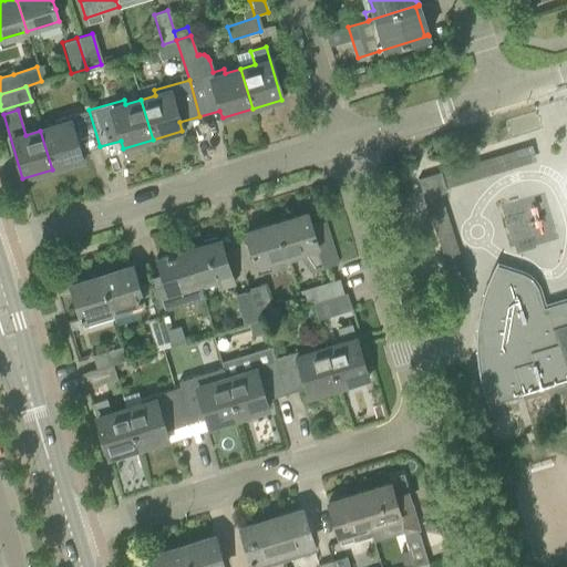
[(100,146),(89,110),(54,121),(55,125),(40,131),(52,169),(82,161),(80,153),(100,146)]
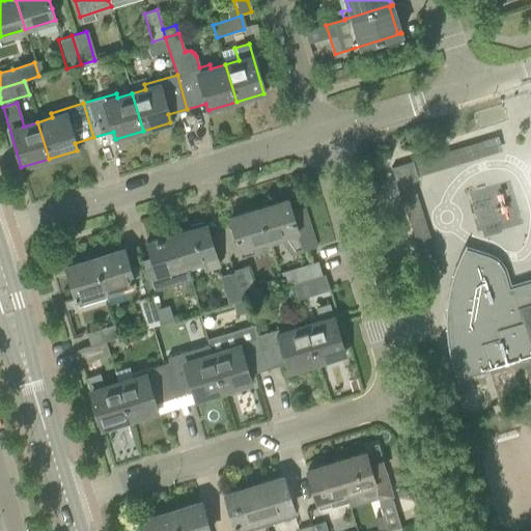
[(412,162),(417,177),(502,151),(497,136),(412,162)]
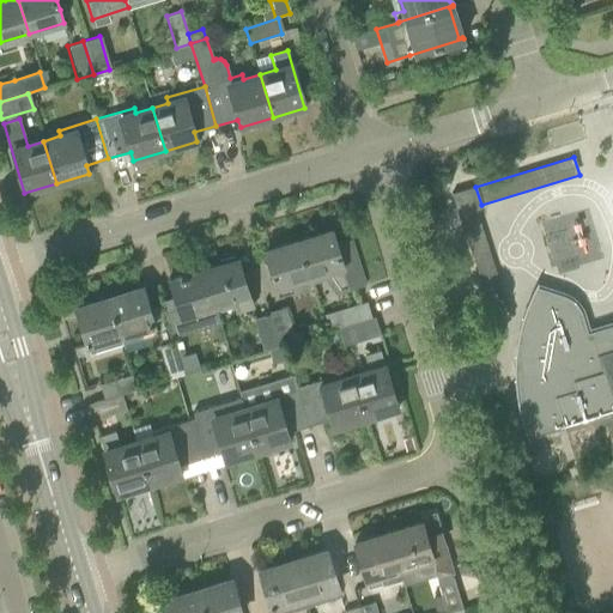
[(481,205),(475,187),(451,195),(459,219),(477,214),(477,213),(481,205)]
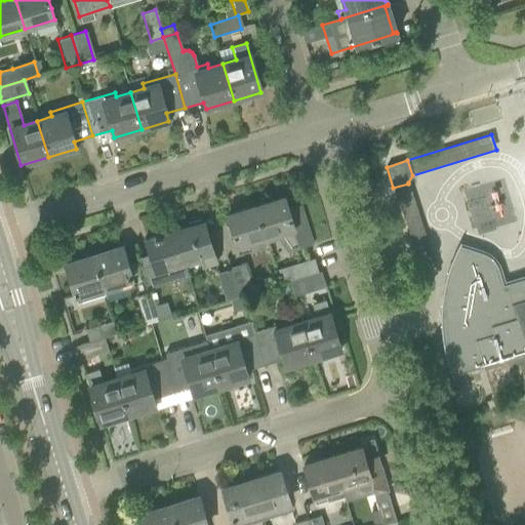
[(434,267),(408,184),(393,188),(417,272),(434,267)]
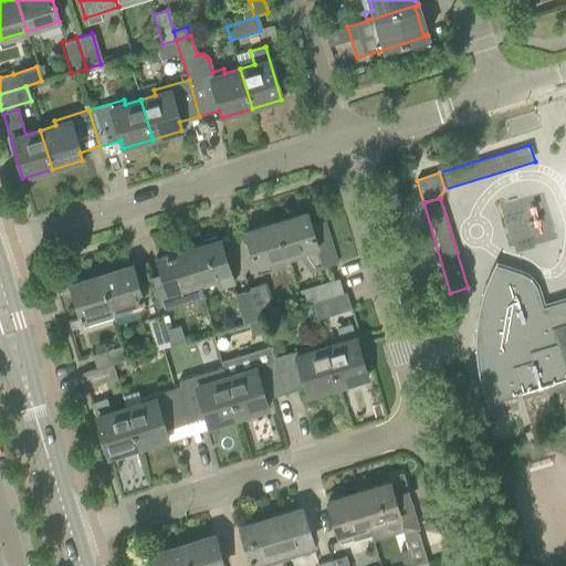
[(306,212),(275,222),(285,255),(301,250),(313,269),(335,262),(326,232),(313,237),(306,212)]
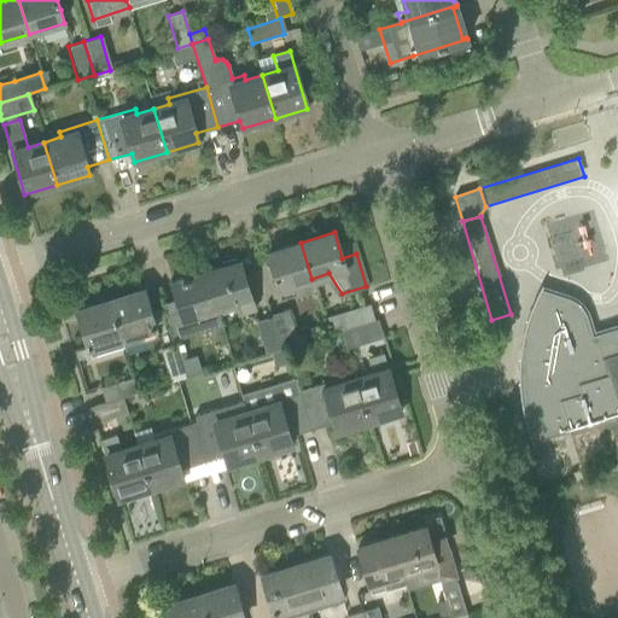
[(312,279),(301,243),(267,252),(280,298),(293,293),(293,284),(312,279)]
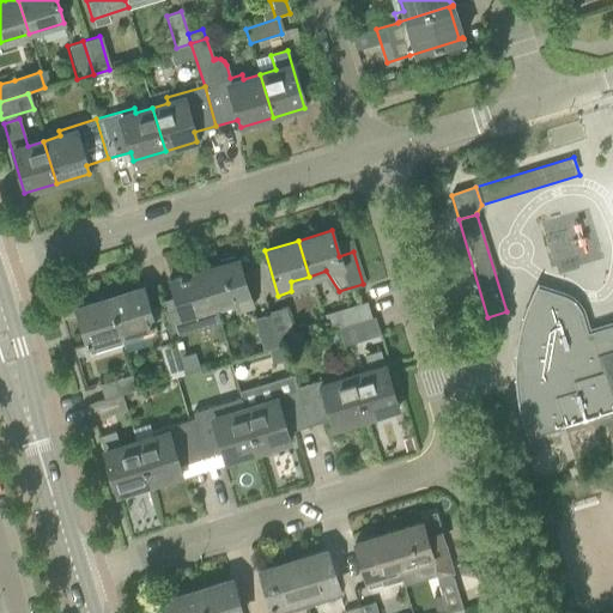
[(250,304),(244,281),(237,259),(204,269),(214,305),(234,299),(236,309),(250,304)]
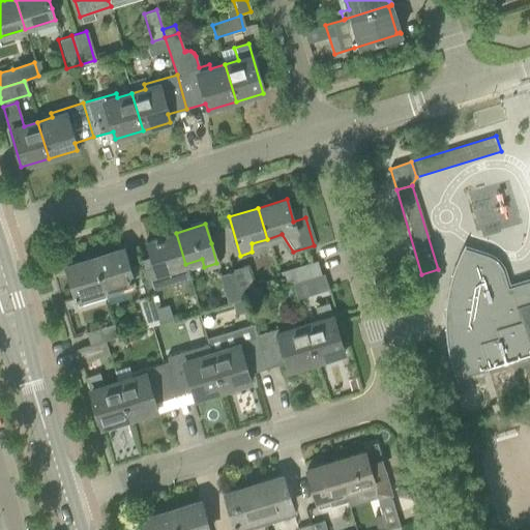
[(151,257),(139,261),(149,293),(189,281),(185,264),(176,233),(147,241),(151,257)]
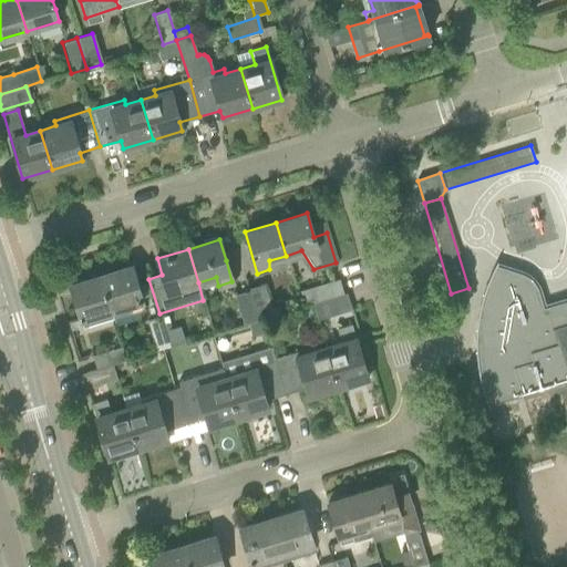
[(566,299),(543,308),(538,291),(534,284),(527,277),(519,272),(496,265),(497,263),(496,261),(486,281),(480,302),(476,325),(475,347),(476,368),(482,390),(488,411),(491,410),(488,406),(566,382),(566,299)]
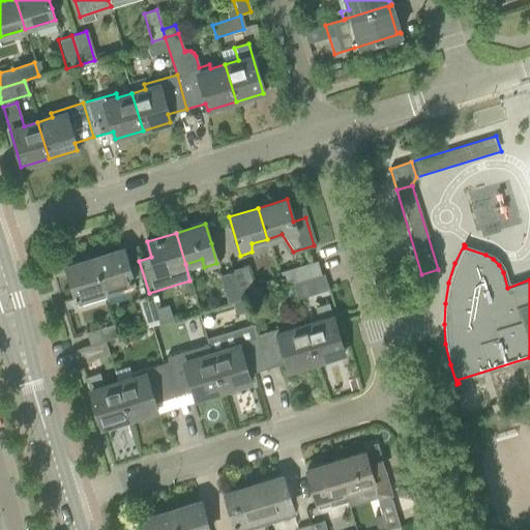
[(135,289),(128,269),(122,249),(94,258),(106,297),(135,289)]
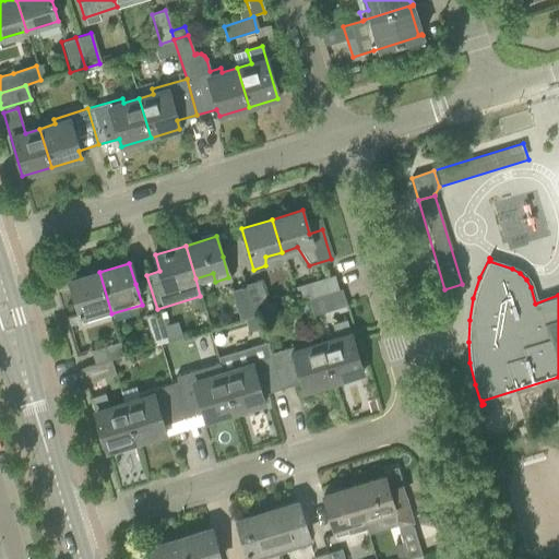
[(111,313),(99,272),(69,281),(82,322),(111,313)]
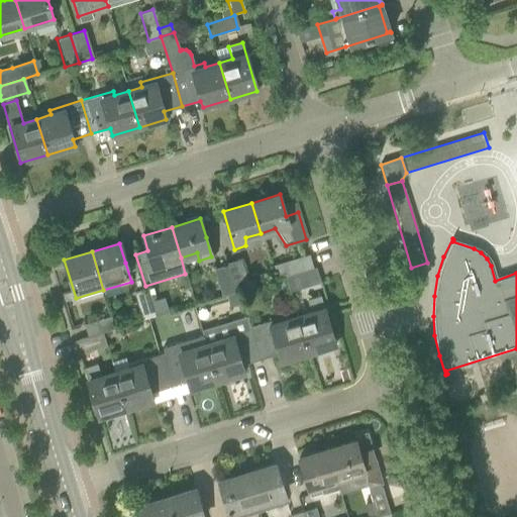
[(307,255),(288,261),(270,267),(274,282),(285,279),(284,277),(303,271),(311,269),(307,255)]
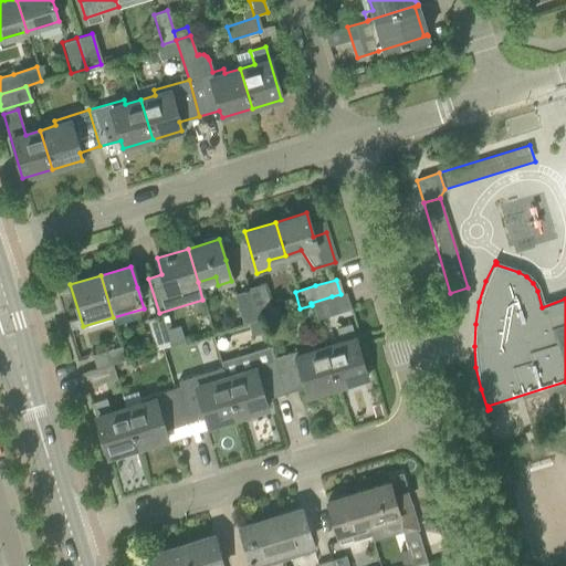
[(262,287),(248,292),(257,321),(271,316),(262,287)]
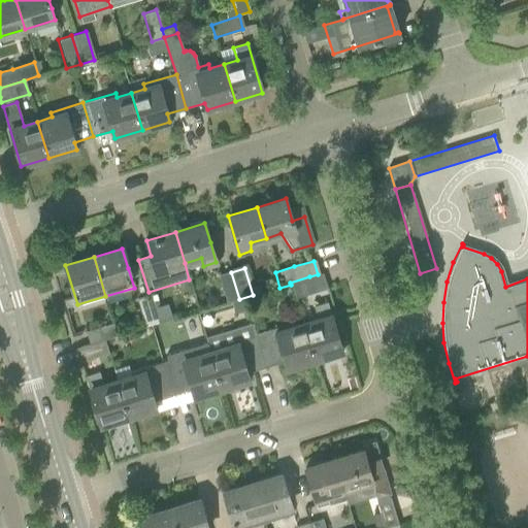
[(239,299),(231,272),(218,276),(226,303),(239,299)]
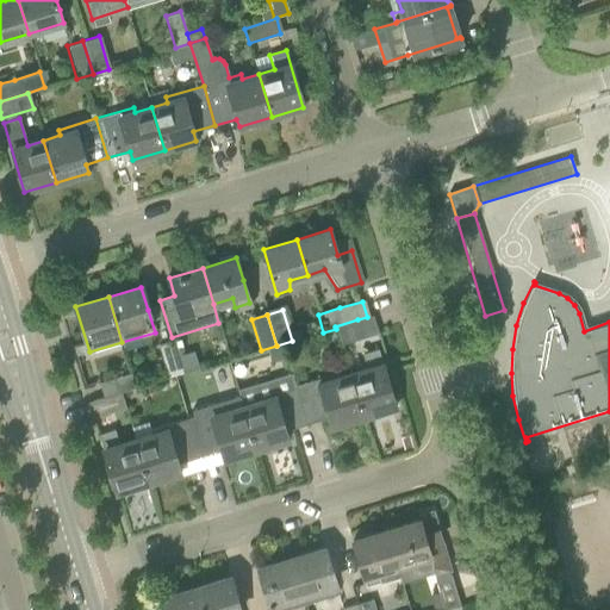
[(367,317),(358,319),(361,331),(375,327),(372,316),(367,317)]
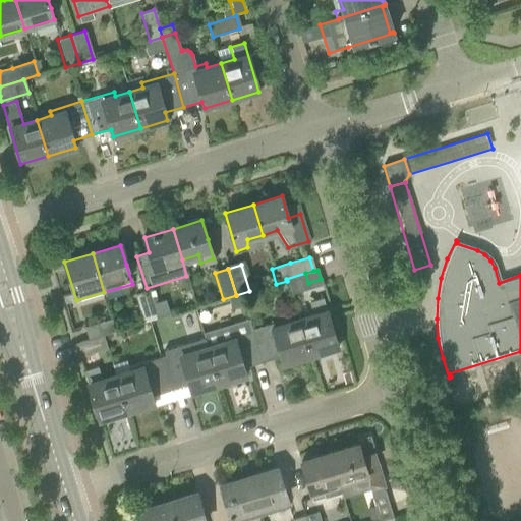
[(155,320),(147,291),(134,295),(142,324),(155,320)]
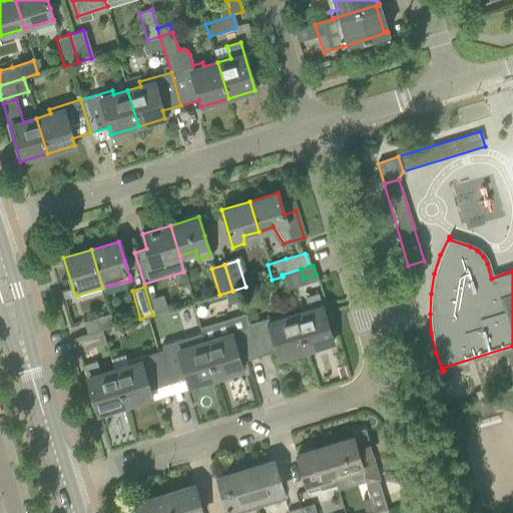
[(309,311),(295,315),(306,351),(306,349),(331,341),(331,343),(333,343),(318,294),(305,298),(309,311)]
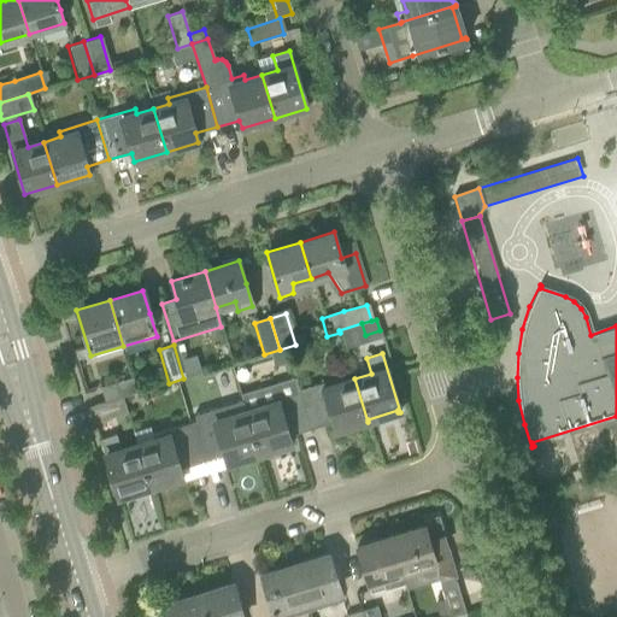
[(131,377),(123,380),(100,388),(105,403),(105,404),(121,398),(136,393),(131,377)]
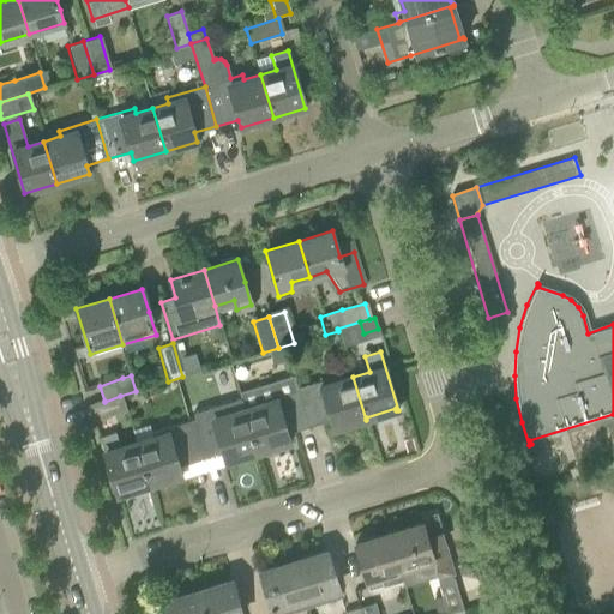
[(293,377),(239,392),(241,398),(245,409),(258,452),(258,451),(288,441),(288,444),(289,443),(286,429),(295,426),(296,431),(308,427),(296,389),(293,377)]
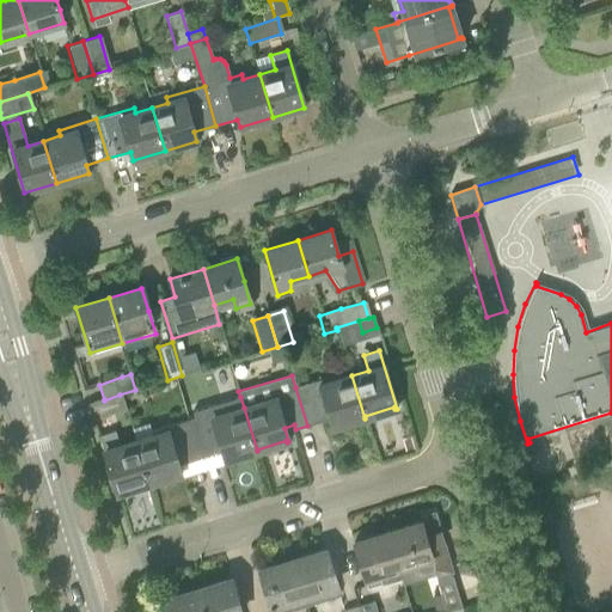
[(334,375),(295,387),(307,426),(308,426),(307,421),(328,414),(332,428),(334,428),(334,426),(363,416),(363,418),(365,418),(352,375),(335,380),(334,375)]
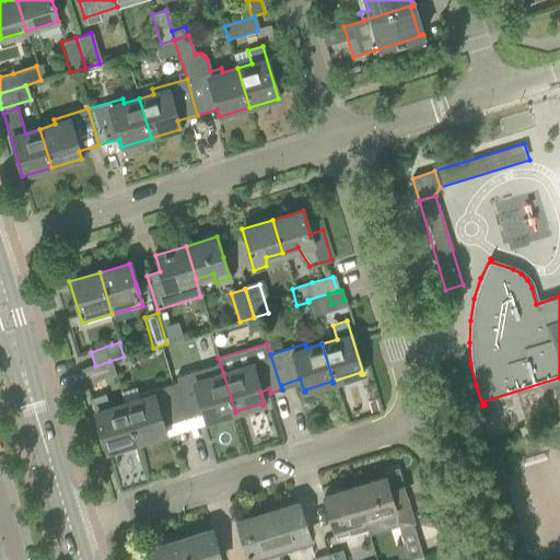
[(95,366),(95,365),(81,369),(85,384),(114,375),(109,361),(95,366)]
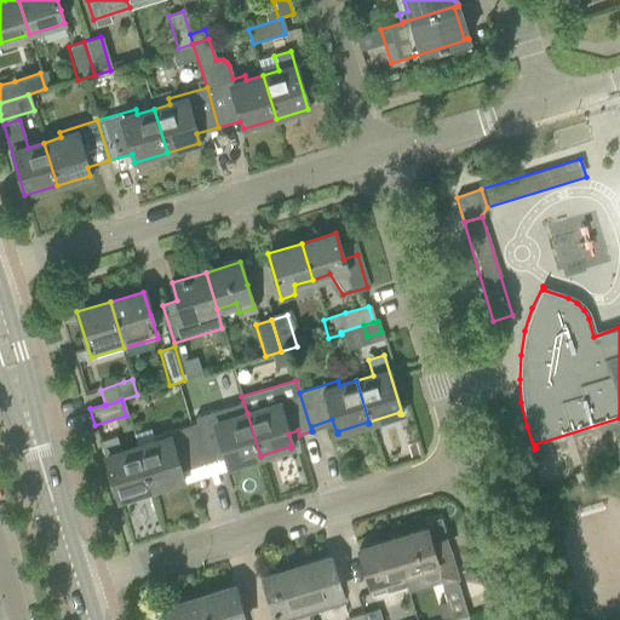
[(196,424),(190,425),(202,465),(204,465),(201,459),(223,453),(228,468),(229,466),(229,465),(258,455),(259,458),(260,457),(247,413),(244,402),(195,417),(196,424)]
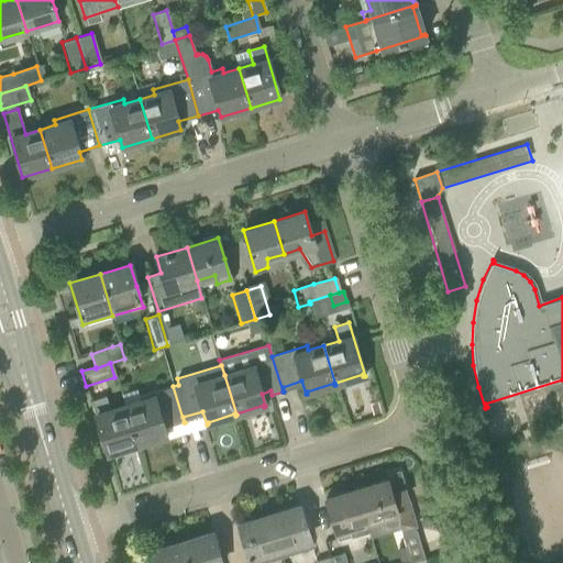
[(140,401),(124,406),(136,445),(138,445),(136,443),(164,435),(165,437),(166,437),(162,423),(181,418),(184,422),(173,386),(139,397),(140,401)]
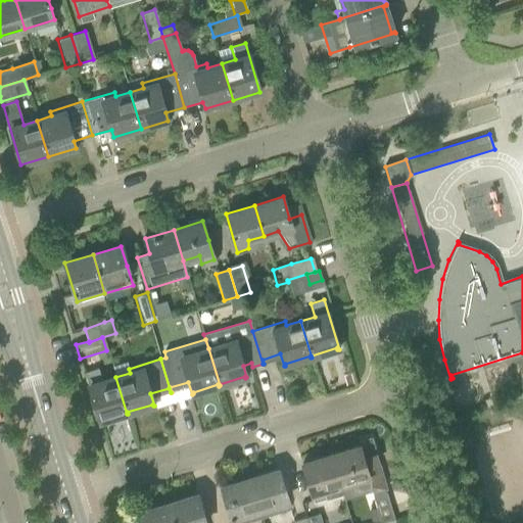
[(97,369),(85,373),(99,422),(100,422),(101,422),(100,420),(126,413),(127,414),(115,377),(101,382),(97,369)]
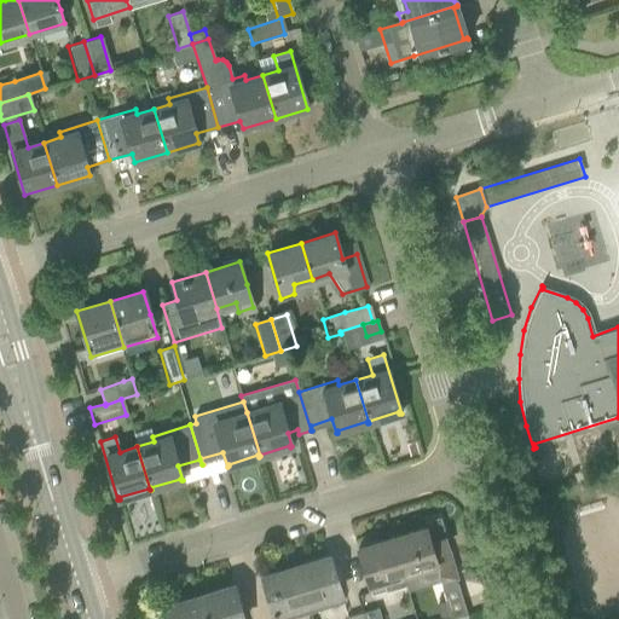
[(439,578),(441,583),(456,578),(446,549),(444,549),(440,539),(444,538),(439,522),(391,538),(401,574),(417,570),(418,574),(431,580),(439,578)]
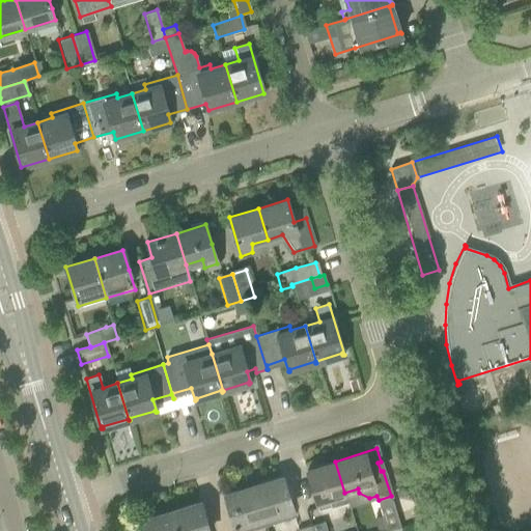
[(344,493),(335,462),(306,470),(318,510),(330,506),(328,498),(344,493)]
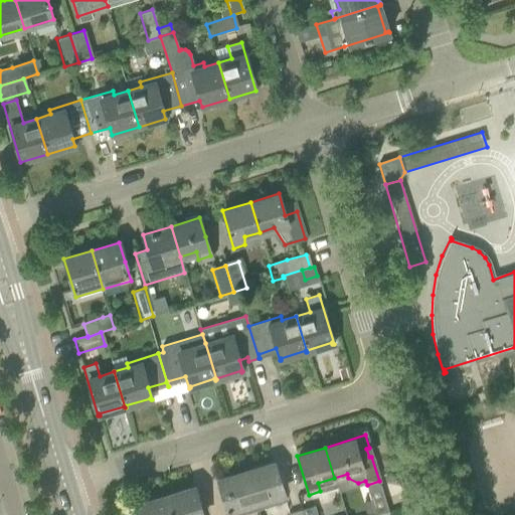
[(285,501),(280,482),(274,463),(245,472),(254,502),(269,498),(275,504),(285,501)]
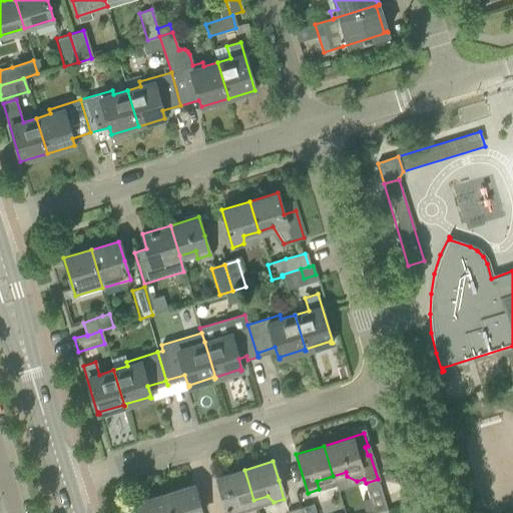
[(253,500),(244,470),(216,478),(227,512),(238,512),(239,504),(253,500)]
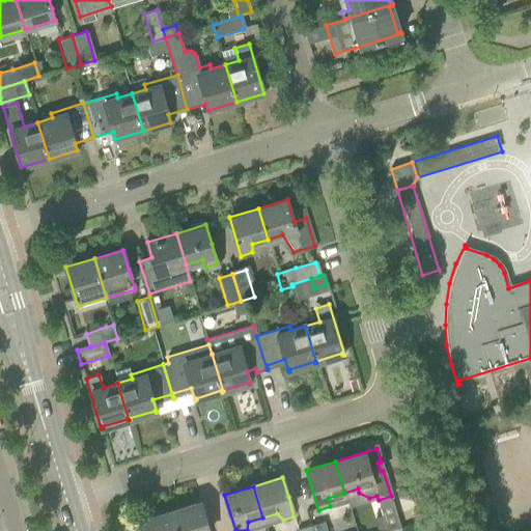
[(379,504),(387,530),(390,530),(400,528),(392,500),(379,504)]
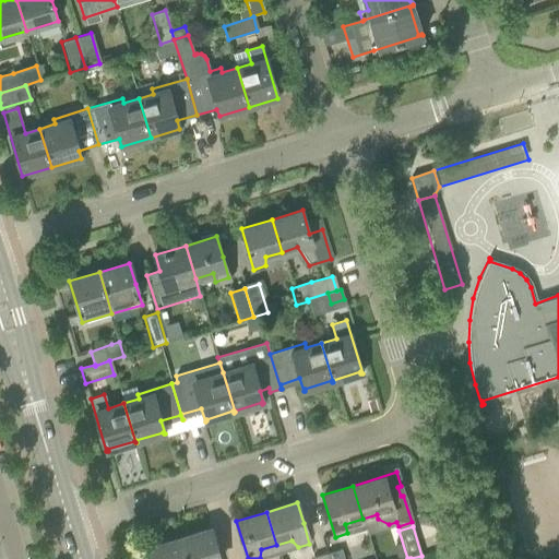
[(218,558),(216,550),(211,530),(180,538),(186,558),(218,558)]
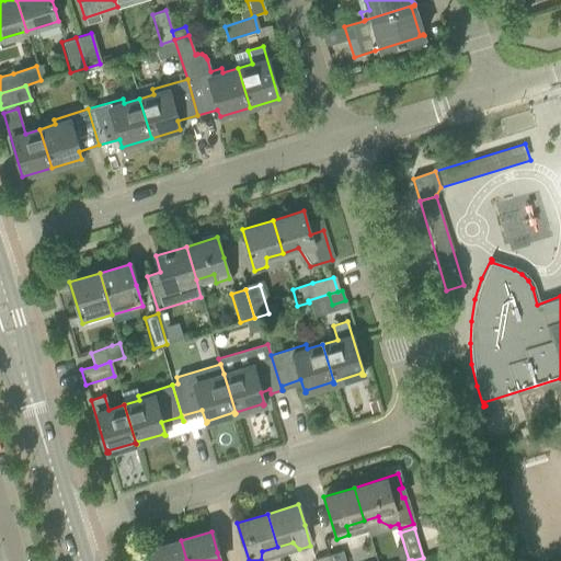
[(186,560),(181,540),(151,549),(153,560),(186,560)]
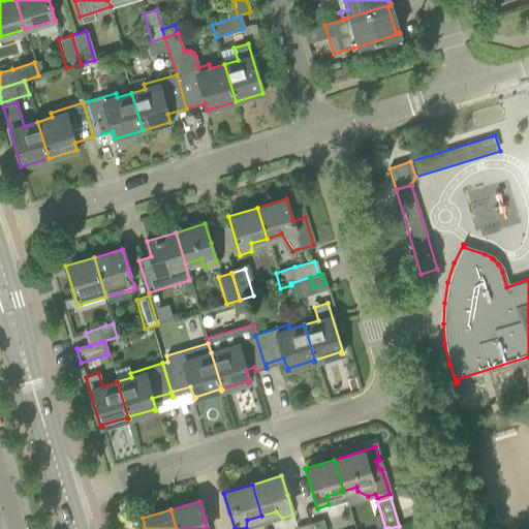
[(323,528),(321,520),(309,524),(310,528),(323,528)]
